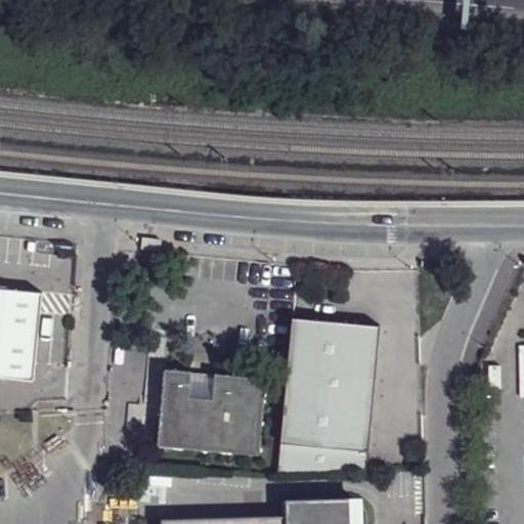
[(0,374),(30,377),(39,289),(0,284),(0,374)]
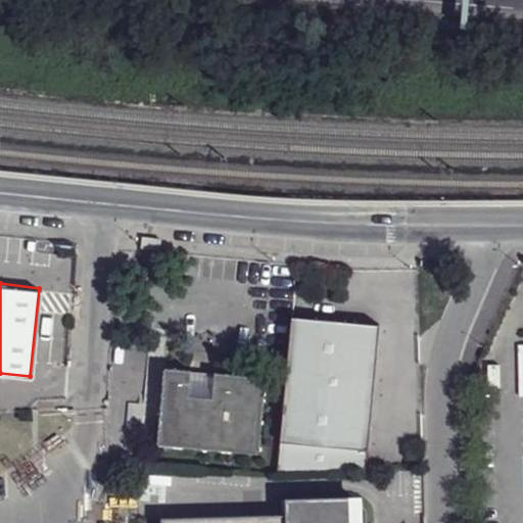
[(378,324),(291,316),(276,471),(366,469),(378,324)]
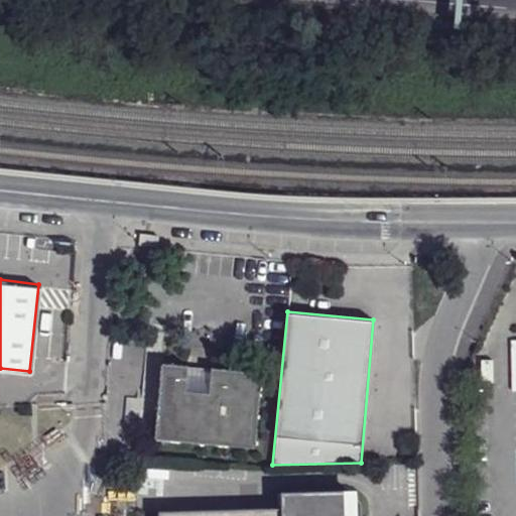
[(162,363),(156,438),(255,446),(262,372),(212,368),(210,392),(186,390),(188,366),(162,363)]
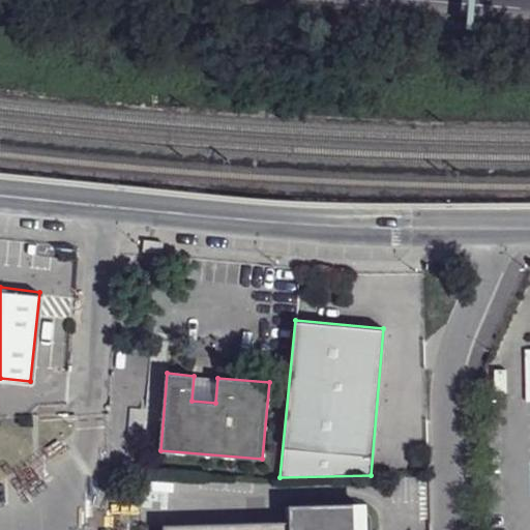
[(194,376),(192,401),(215,403),(217,378),(194,376)]
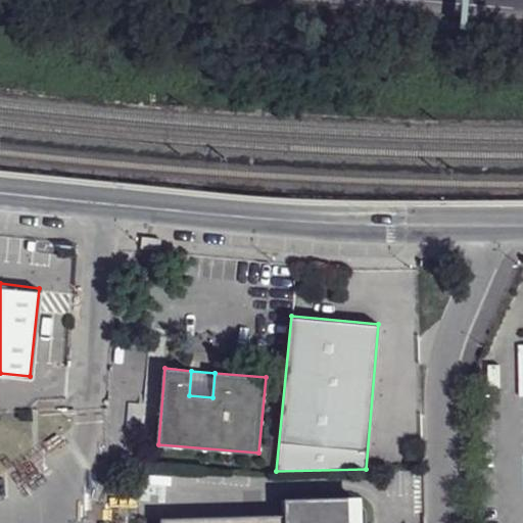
[(369,522),(370,510),(358,497),(290,500),(290,515),(164,518),(164,522),(369,522)]
